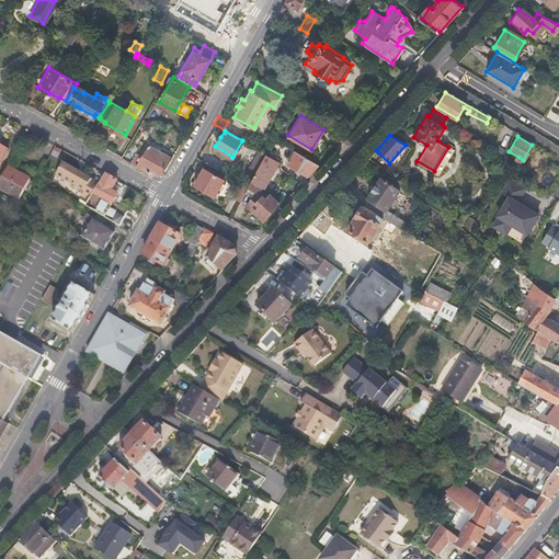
[(166,166),(171,157),(148,144),(141,155),(137,152),(132,161),(155,174),(162,172),(166,166)]
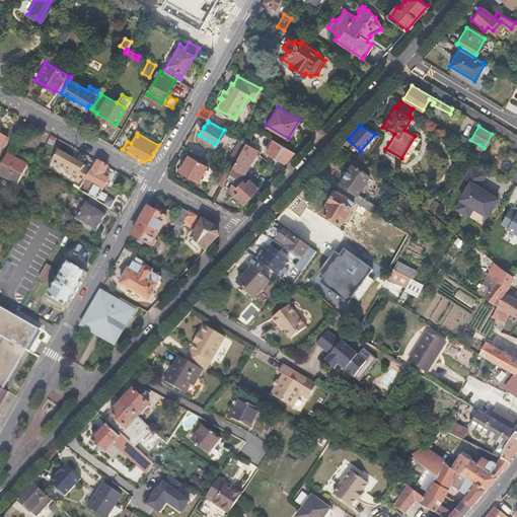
[(256,149),(261,143),(247,137),(244,142),(256,149)]
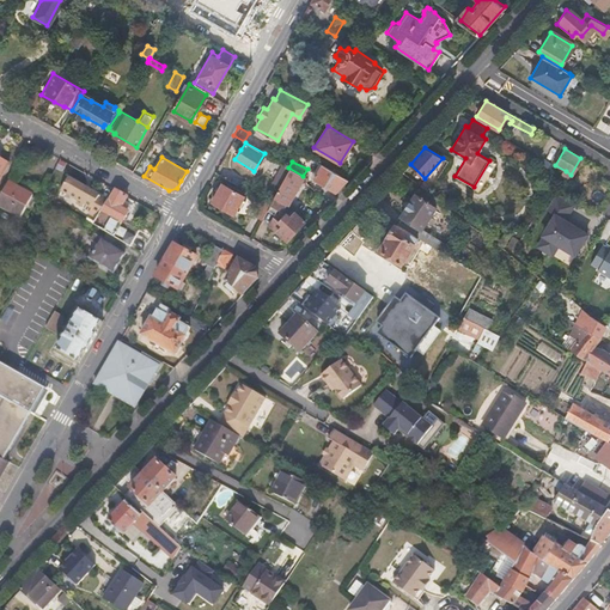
[(280,184),(288,168),(281,163),(273,180),(280,184)]
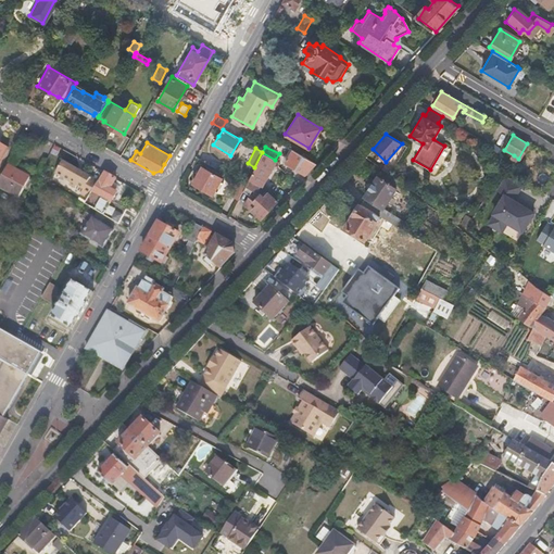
[(505,161),(491,149),(489,152),(503,165),(505,161)]
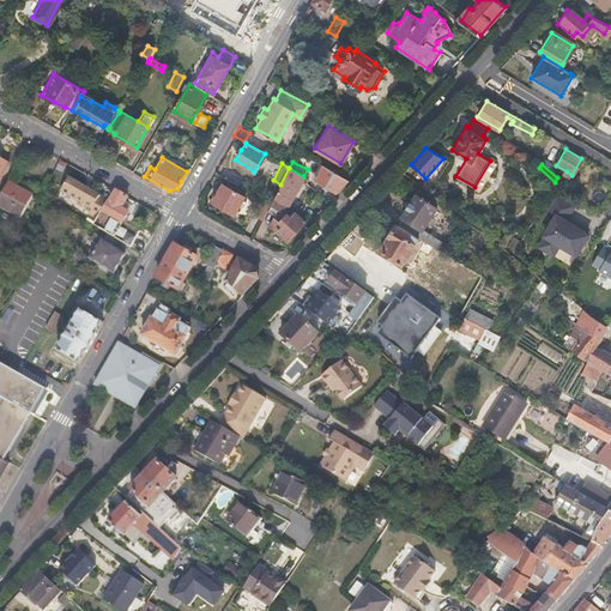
[(336,192),(348,180),(322,165),(314,179),(336,192)]
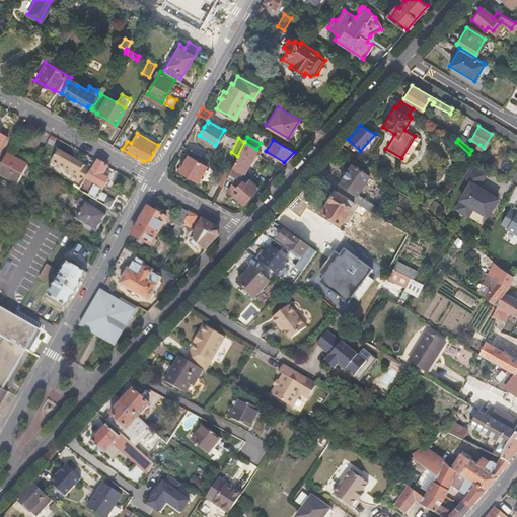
[(243,172),(256,149),(244,142),(237,156),(232,166),(243,172)]
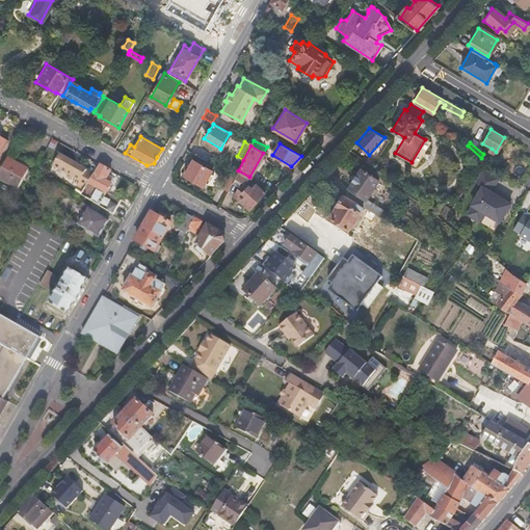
[(84,188),(94,173),(59,153),(53,164),(68,173),(67,176),(73,179),(74,176),(80,179),(77,184),(84,188)]
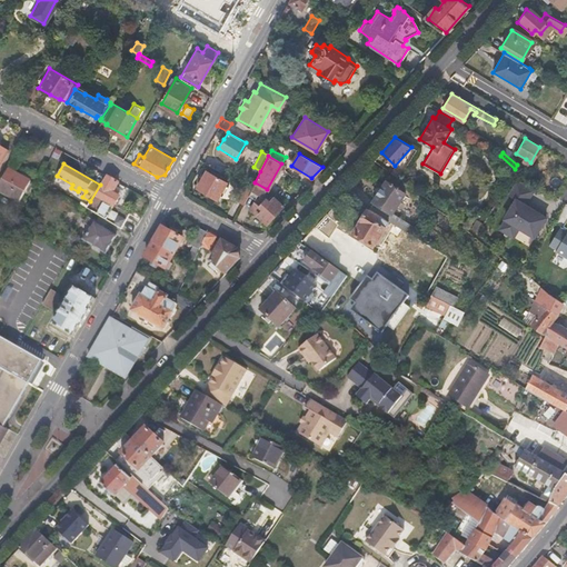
[(0,189),(20,200),(31,178),(8,166),(0,179),(0,189)]
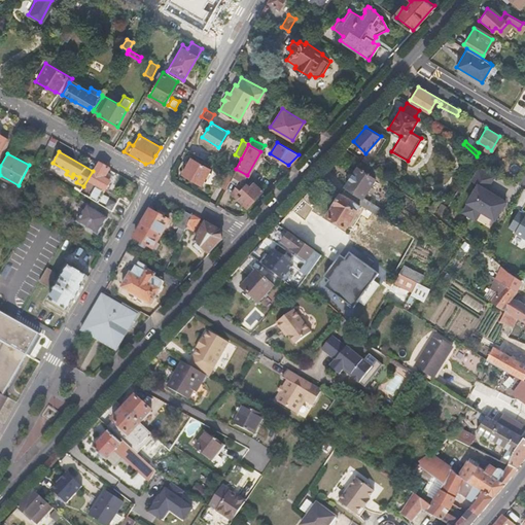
[(202,182),(210,168),(190,156),(182,172),(202,182)]
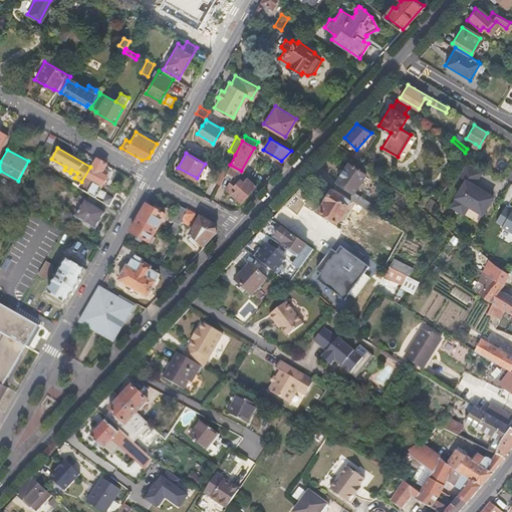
[(102,184),(107,177),(104,175),(106,172),(103,171),(107,164),(96,158),(90,167),(81,182),(78,187),(89,194),(107,204),(115,191),(102,184)]
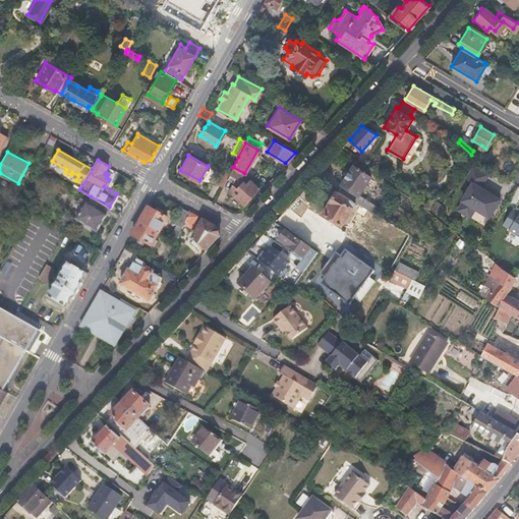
[(358,194),(370,176),(353,165),(340,182),(341,183),(337,190),(354,202),(362,206),(370,211),(373,205),(358,194)]
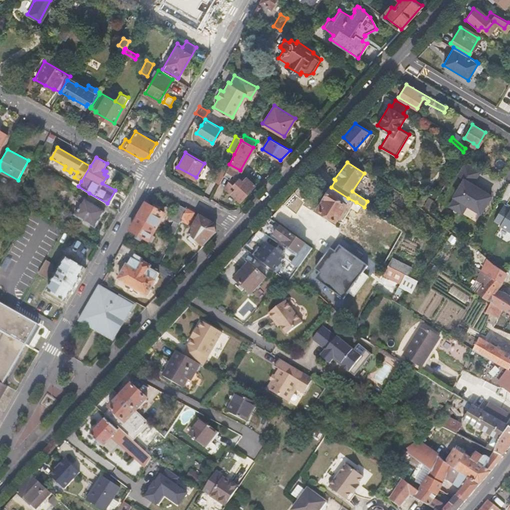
[(478,170),(473,167),(465,162),(457,174),(463,178),(453,194),(454,195),(449,204),(461,212),(466,203),(480,211),(490,194),(478,187),(477,188),(473,186),(474,184),(471,183),(478,170)]
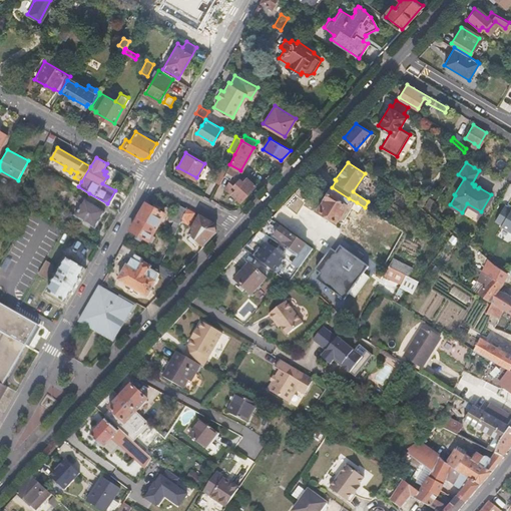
[(240,170),(229,164),(225,170),(223,174),(230,177),(232,173),(237,176),(240,170)]
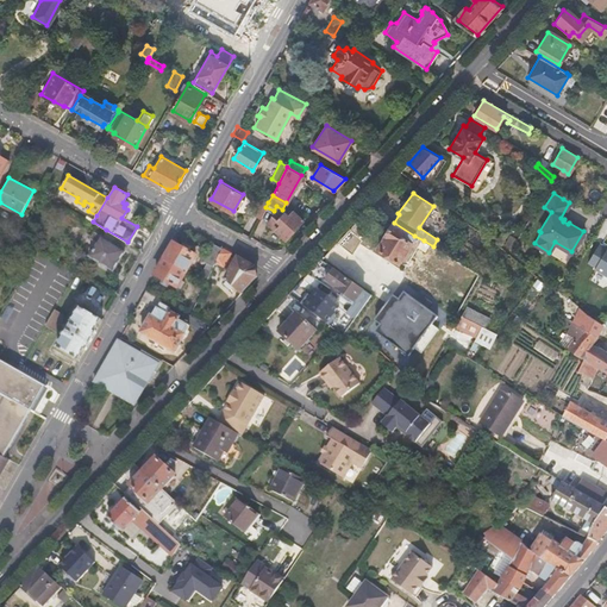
[(266,207),(268,202),(261,198),(252,213),(260,217),(266,207)]
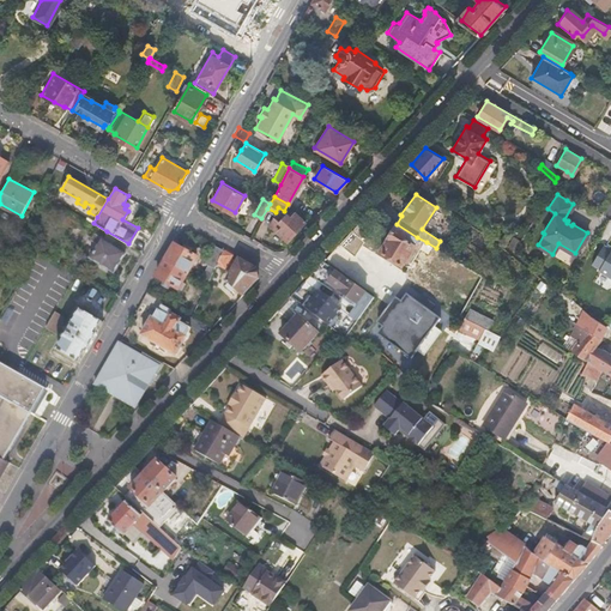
[(286,241),(304,222),(295,212),(291,216),(286,212),(279,221),(274,217),(270,224),(276,229),(286,241)]
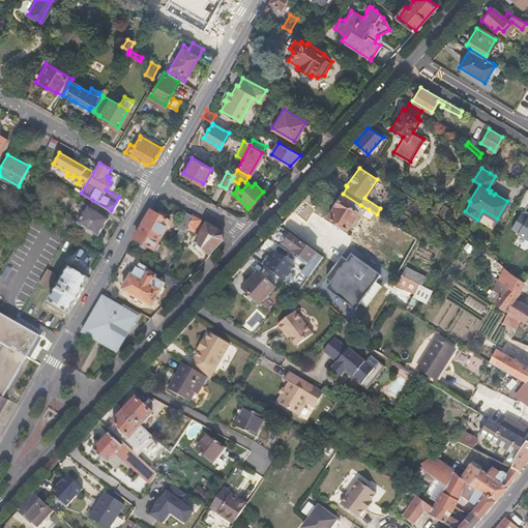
[(346,229),(360,205),(343,194),(341,193),(326,217),(346,229)]
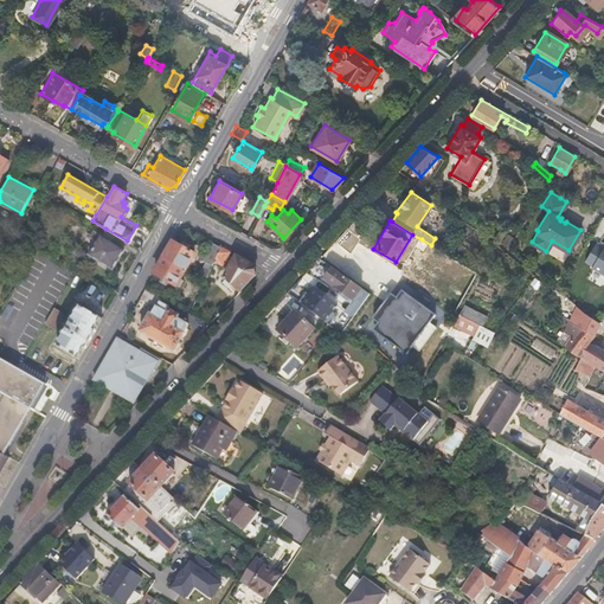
[(110,267),(127,241),(105,229),(102,235),(94,230),(89,237),(94,239),(87,251),(110,267)]
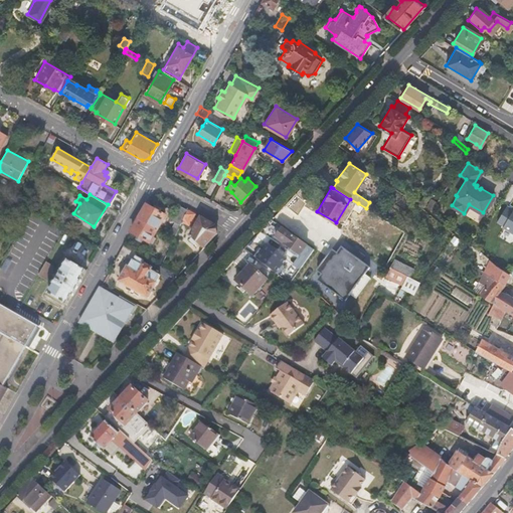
[(432,210),(437,202),(432,199),(428,206),(432,210)]
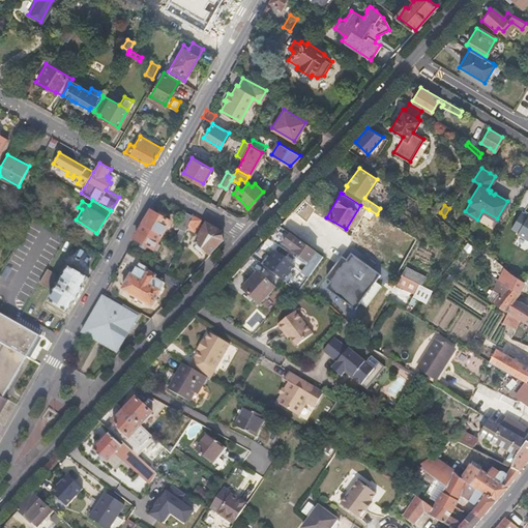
[(169,221),(150,209),(142,224),(162,234),(169,221)]
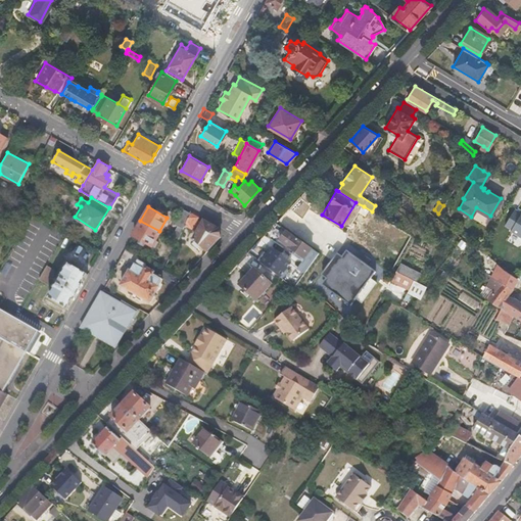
[(520,235),(520,210),(514,207),(504,224),(511,227),(510,229),(520,235)]
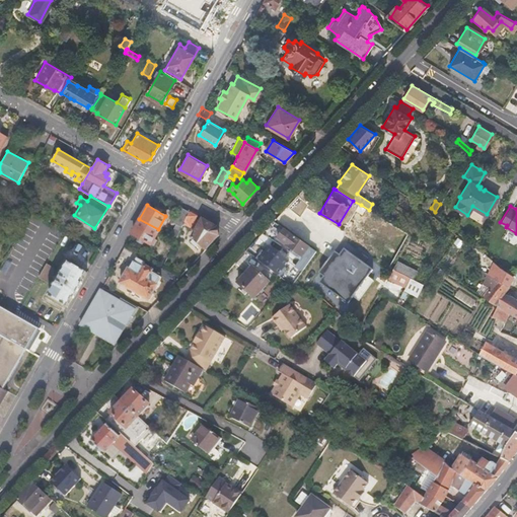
[(182,223),(189,211),(181,207),(173,222),(180,226),(182,223)]
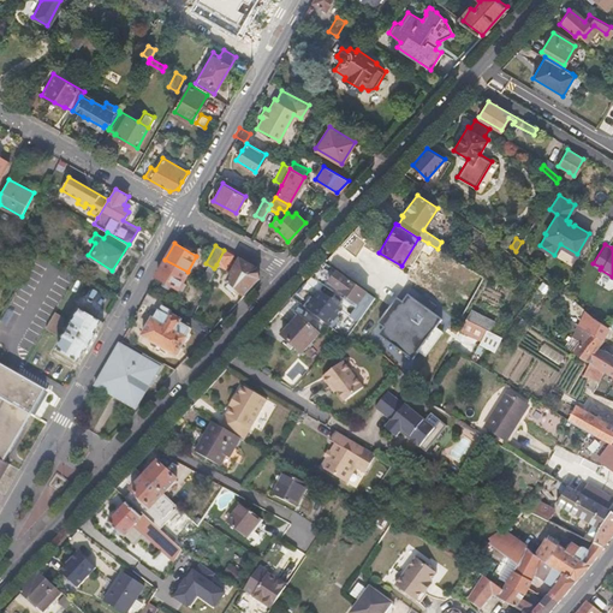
[(225,268),(232,255),(224,250),(216,265),(225,268)]
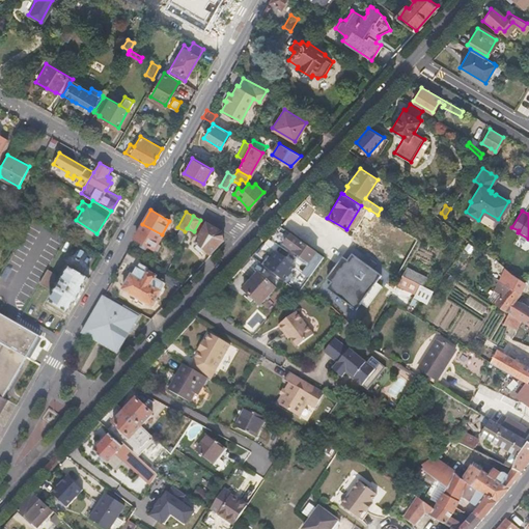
[(223,239),(221,231),(206,223),(195,242),(210,253),(223,239)]
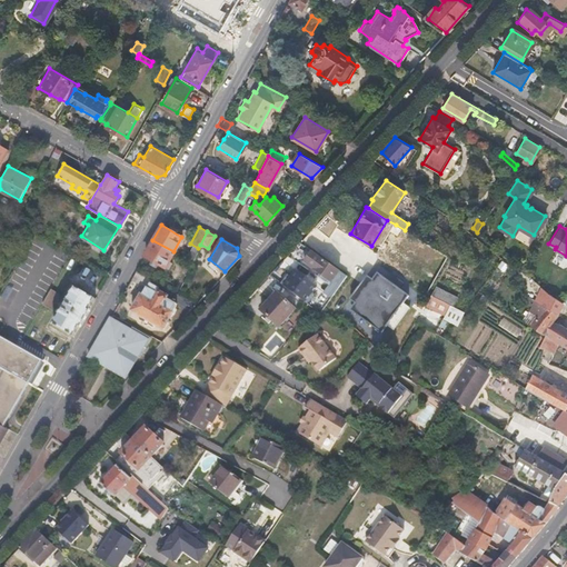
[(166,266),(173,251),(152,240),(145,254),(166,266)]
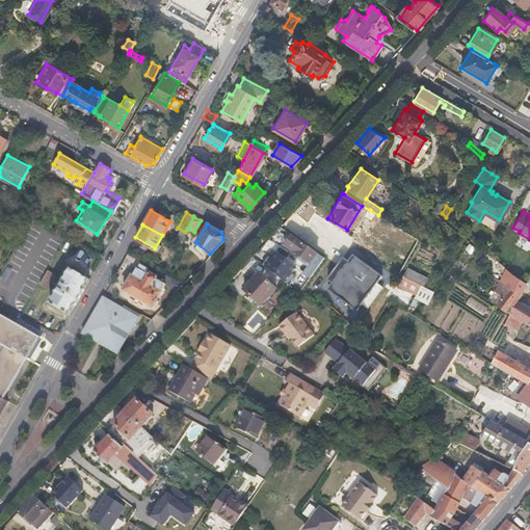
[(312,253),(299,242),(291,235),(283,244),(289,250),(314,270),(321,261),(312,253)]
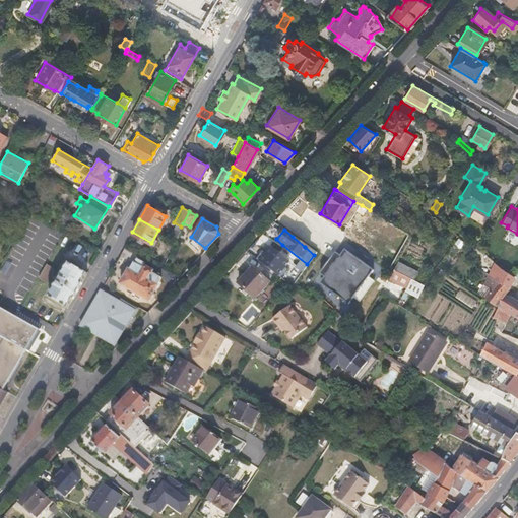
[(293,260),(270,244),(257,259),(278,277),(293,260)]
